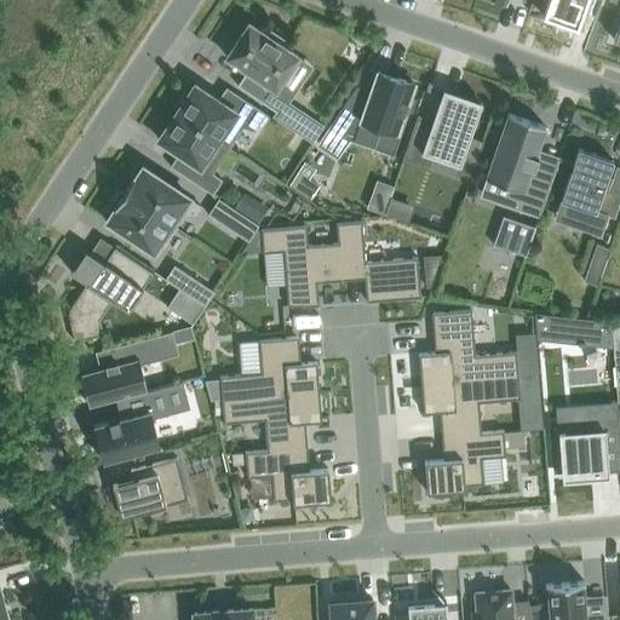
[(547,0),(544,15),(578,27),(586,0),(547,0)]
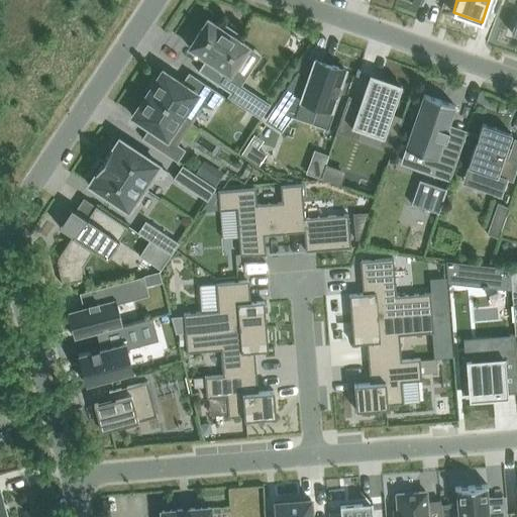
[(198,71),(231,93),(240,79),(231,73),(248,46),(233,36),(235,32),(225,25),(223,29),(208,19),(189,47),(206,59),(198,71)]
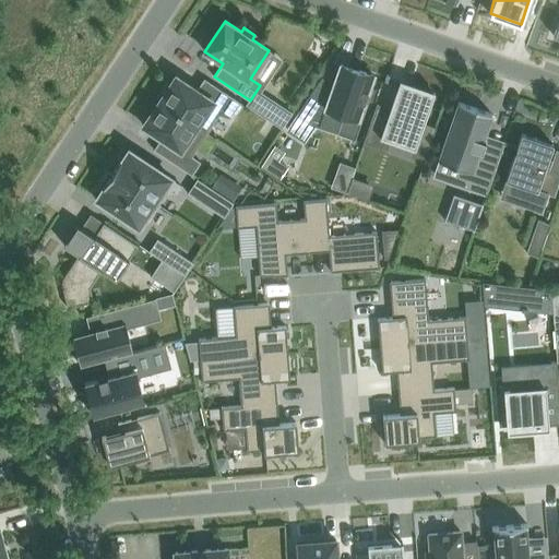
[(320,81),(287,129),(295,134),(305,140),(310,131),(311,131),(314,125),(317,120),(321,122),(320,126),(337,132),(343,115),(358,119),(363,105),(366,106),(371,91),(368,90),(373,75),(349,67),(341,63),(336,78),(335,82),(334,85),(320,81)]
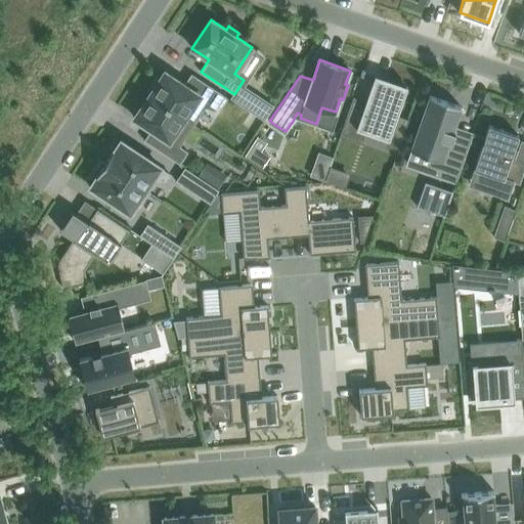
[(193,124),(204,107),(215,111),(225,96),(192,74),(185,85),(165,72),(160,79),(157,77),(147,90),(150,92),(149,94),(193,124)]
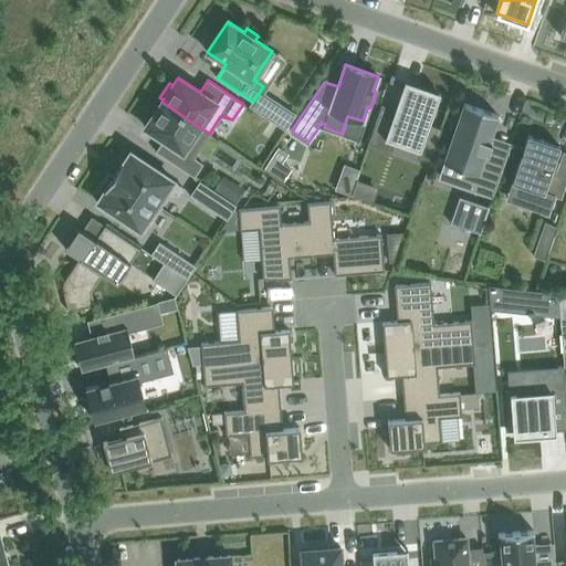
[(381,106),(368,144),(370,144),(387,149),(390,139),(419,149),(433,154),(442,128),(429,124),(428,124),(438,93),(431,91),(430,91),(417,86),(406,82),(404,87),(396,112),(394,111),(383,107),(381,106)]
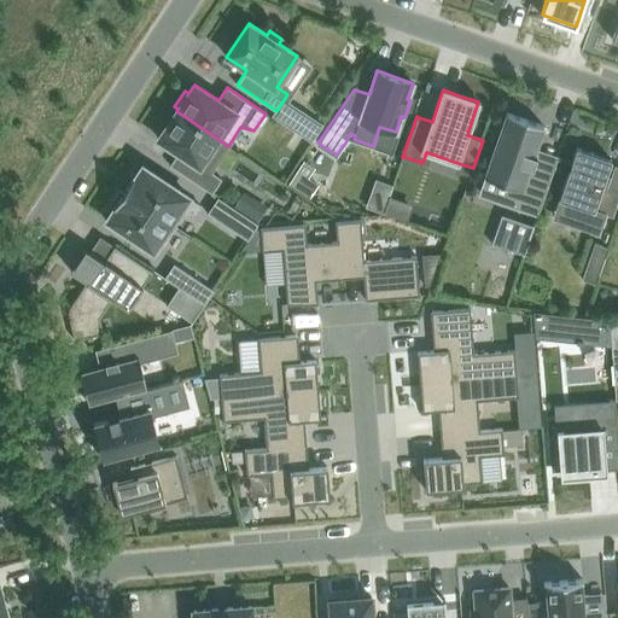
[(163,130),(158,139),(165,144),(179,152),(170,165),(200,186),(213,193),(222,179),(210,172),(228,146),(219,140),(176,111),(163,130)]
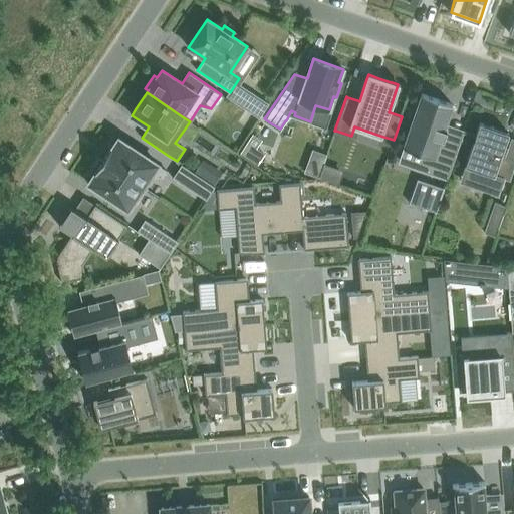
[(253,93),(244,107),(259,117),(269,103),(253,93)]
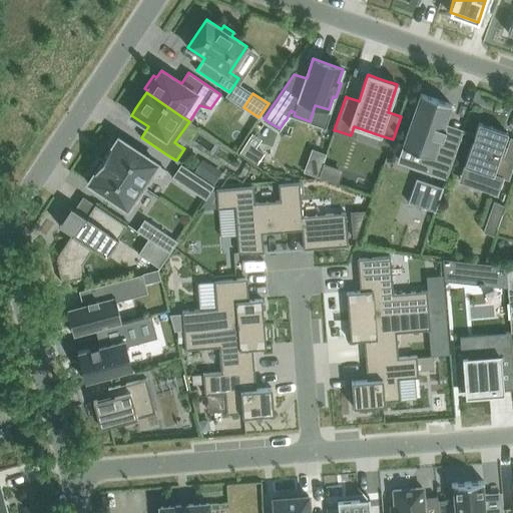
[(419,169),(447,178),(458,144),(442,139),(445,129),(443,128),(451,104),(421,93),(403,146),(425,154),(419,169)]
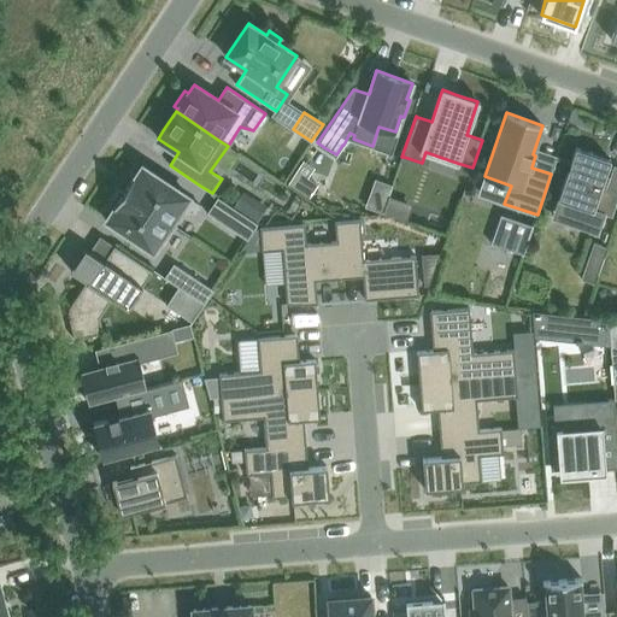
[(580,228),(599,234),(605,215),(612,217),(616,201),(616,191),(601,186),(610,159),(576,147),(558,198),(577,205),(571,222),(581,224),(580,228)]
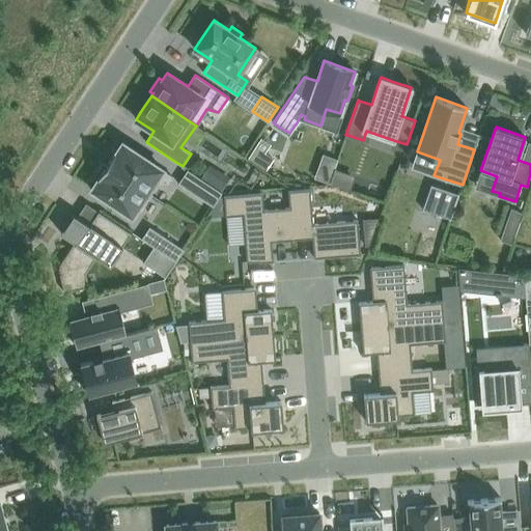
[(261,138),(248,158),(267,169),(273,159),(264,152),(271,144),(261,138)]
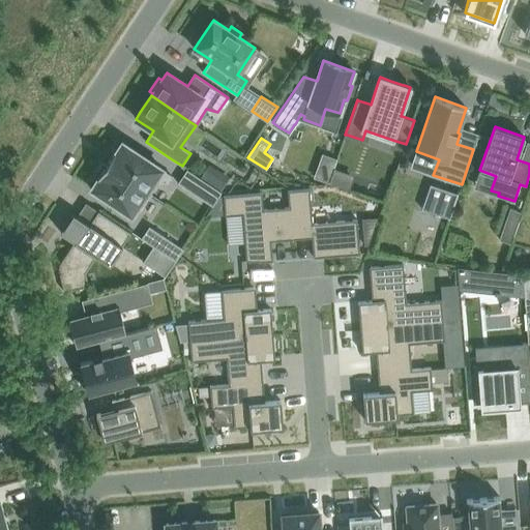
[(114,152),(106,164),(147,192),(154,180),(160,184),(168,183),(172,176),(162,170),(163,169),(122,142),(115,152),(114,152)]
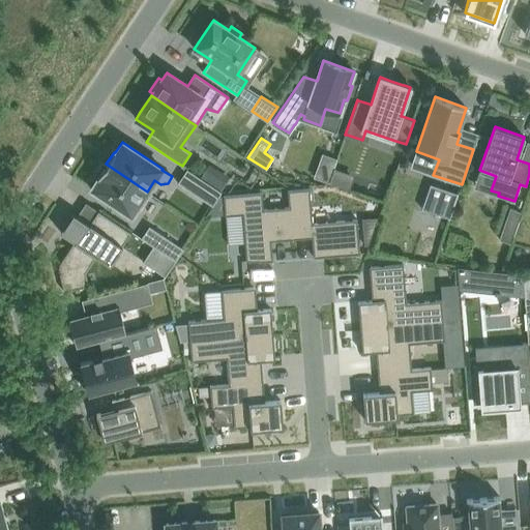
[(102,164),(95,174),(98,176),(97,177),(98,178),(91,188),(131,215),(134,212),(137,214),(150,194),(147,192),(106,164),(105,165),(102,164)]
